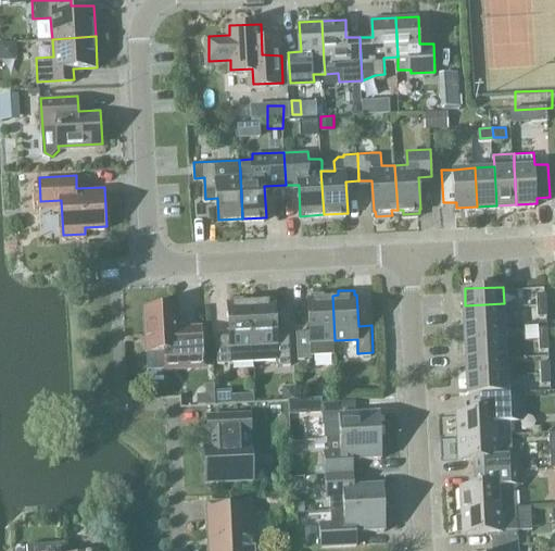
[(537,291),(537,302),(547,301),(547,290),(537,291)]
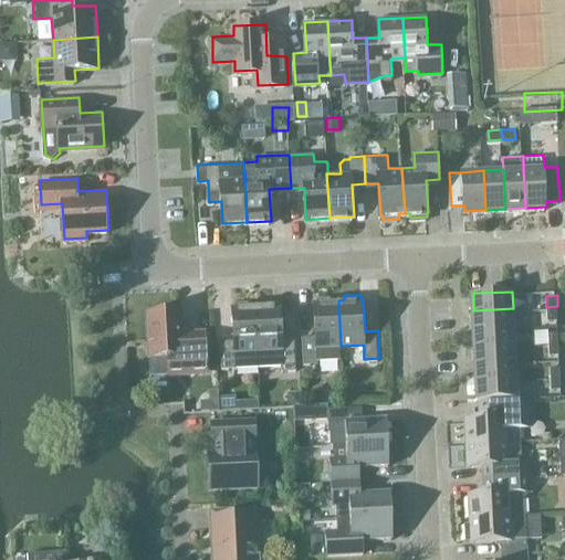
[(315,296),(316,300),(314,300),(316,334),(303,335),(304,362),(318,362),(318,360),(342,359),(341,346),(338,300),(333,300),(332,296),(315,296)]
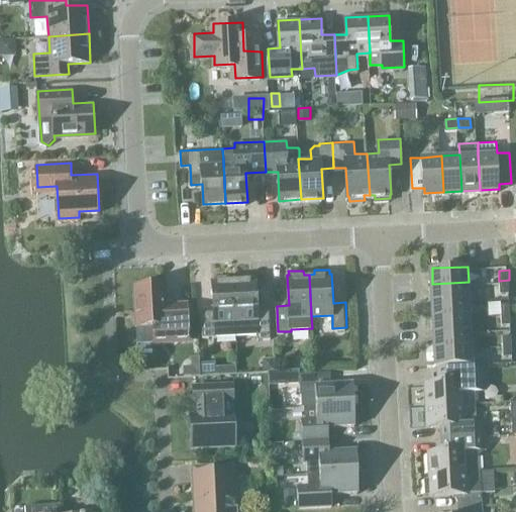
[(239,273),(239,277),(234,277),(236,331),(258,330),(259,336),(272,336),(270,307),(258,307),(256,276),(254,276),(254,272),(239,273)]
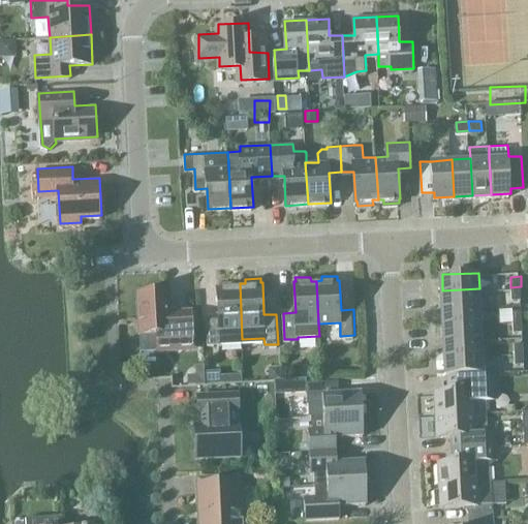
[(218,280),(218,284),(217,284),(220,315),(208,316),(209,343),(227,342),(227,339),(242,339),(240,283),(234,283),(234,279),(218,280)]
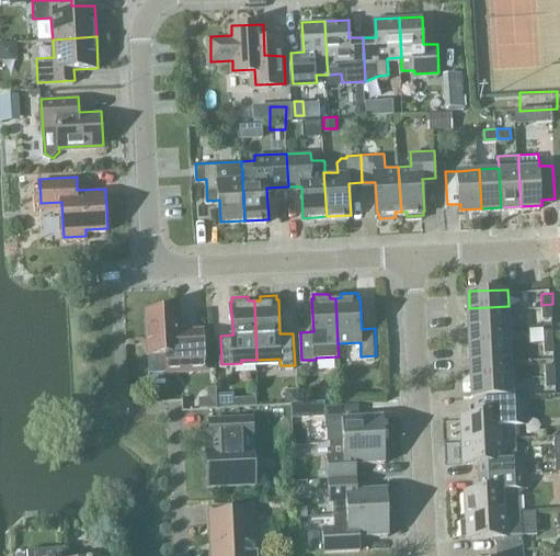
[(553,316),(552,304),(541,305),(543,317),(553,316)]
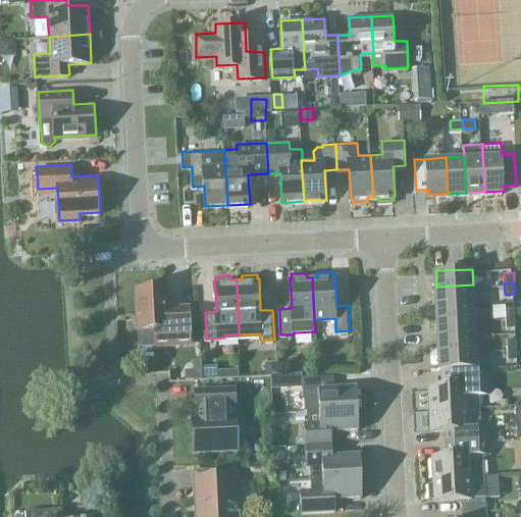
[(157,326),(157,335),(191,333),(191,324),(190,304),(169,305),(168,285),(137,286),(139,326),(157,326)]
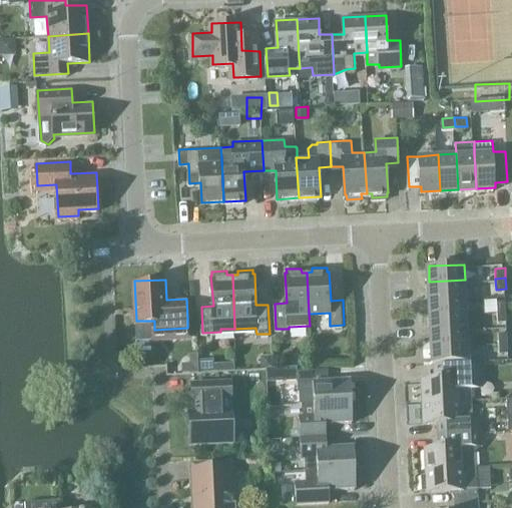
[(430,298),(466,296),(465,280),(429,282),(430,298)]
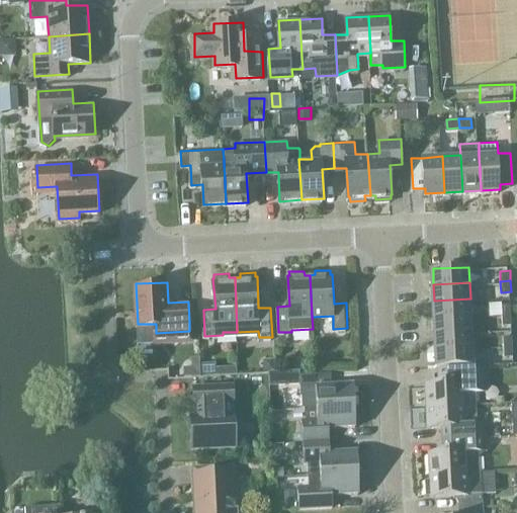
[(435,317),(470,315),(470,298),(434,301),(435,317)]
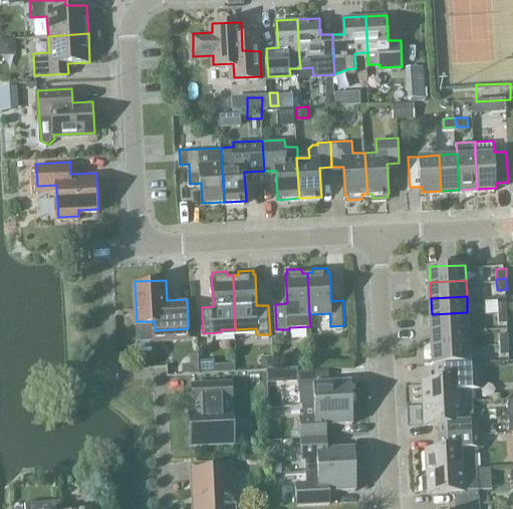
[(497,300),(498,311),(508,310),(508,299),(497,300)]
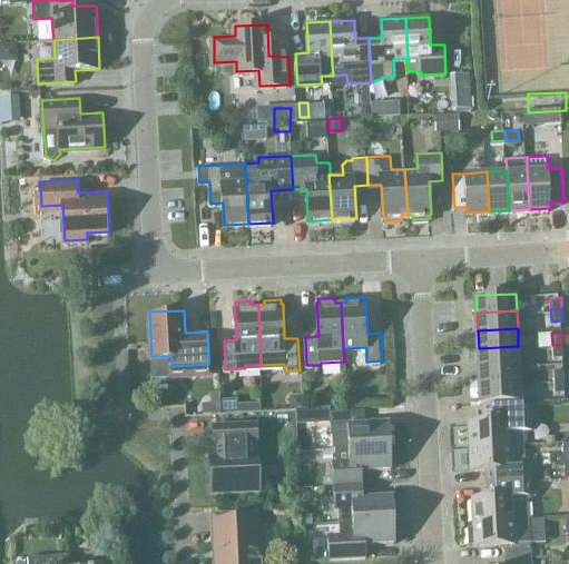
[(565,355),(563,344),(552,345),(552,356),(565,355)]
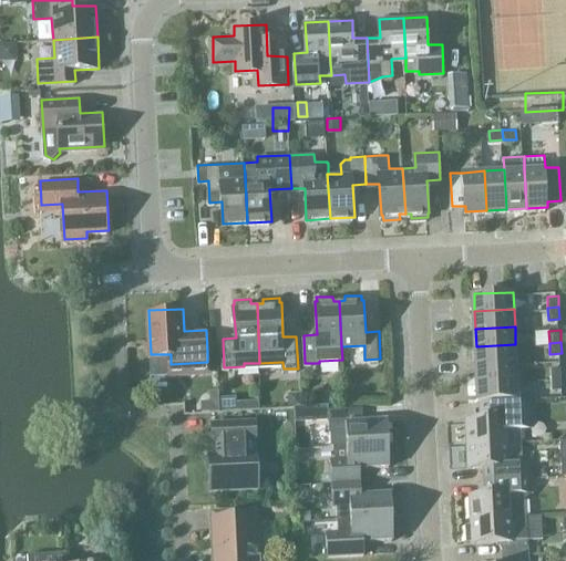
[(477,364),(516,362),(515,344),(476,346),(477,364)]
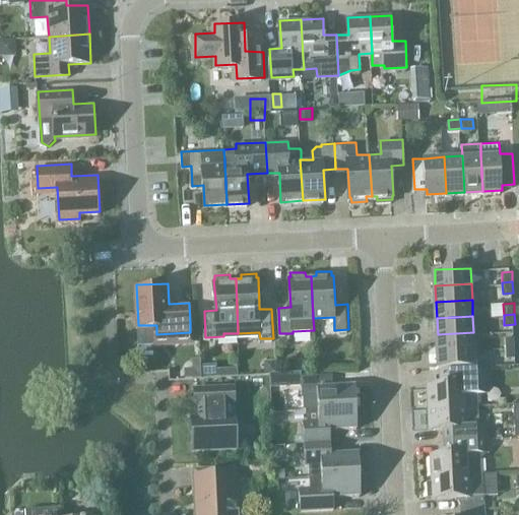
[(439,350),(474,348),(473,332),(438,334),(439,350)]
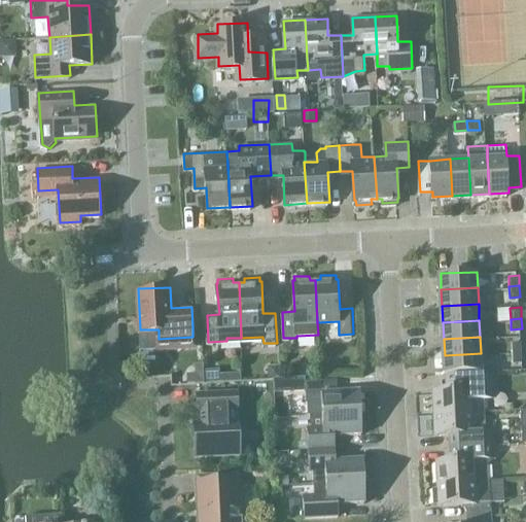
[(512,340),(512,351),(523,351),(522,339),(512,340)]
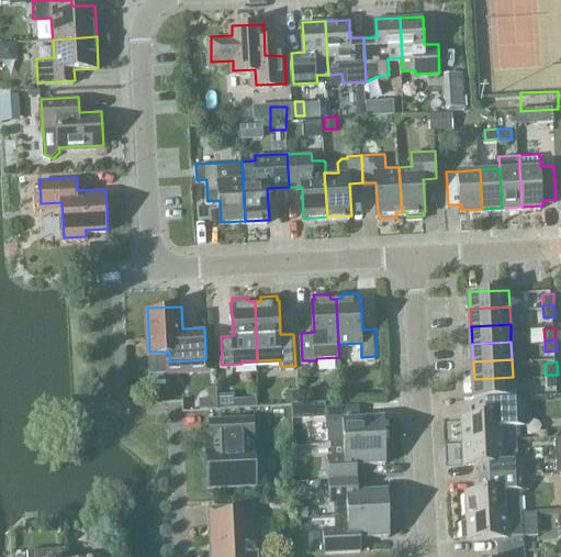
[(558,385),(558,375),(546,375),(547,386),(558,385)]
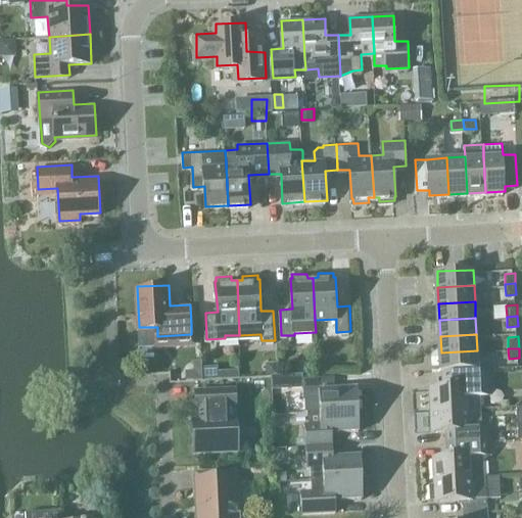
[(477,350),(441,352),(441,369),(478,367),(477,350)]
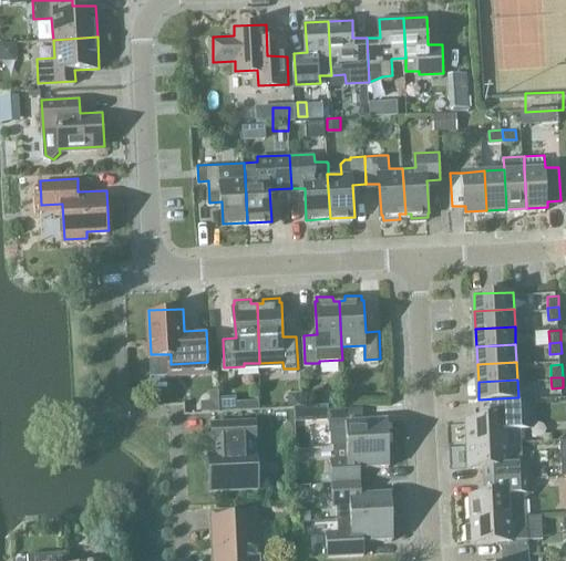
[(466,417),(467,442),(521,439),(520,426),(525,426),(531,419),(530,400),(496,401),(497,416),(466,417)]
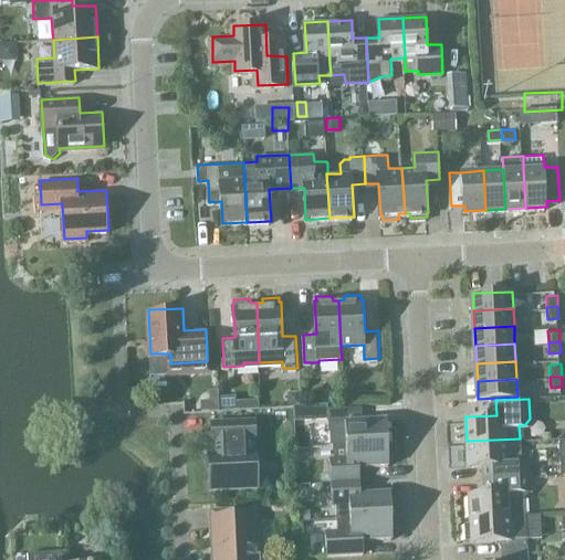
[(356,404),(328,407),(330,430),(332,430),(333,443),(334,443),(388,440),(387,416),(357,419),(356,404)]
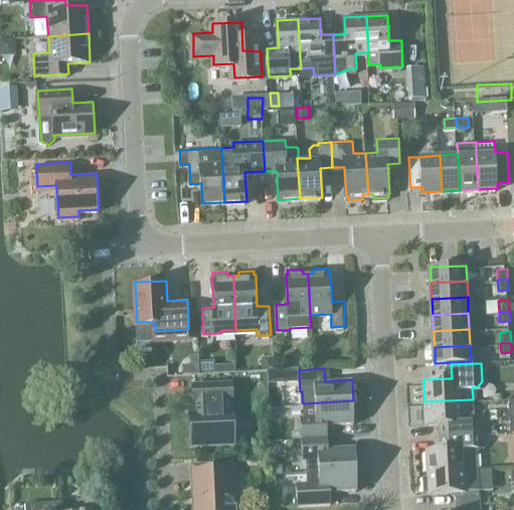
[(190,411),(192,444),(234,442),(233,409),(231,409),(230,399),(232,399),(231,381),(193,382),(194,400),(198,400),(199,411),(190,411)]
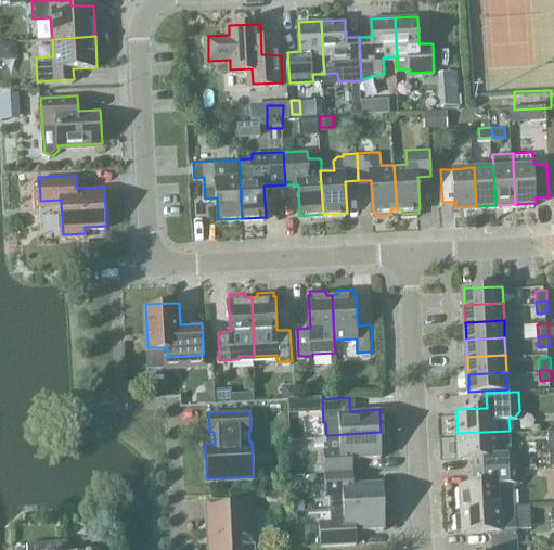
[(188,430),(202,430),(202,416),(187,417),(188,430)]
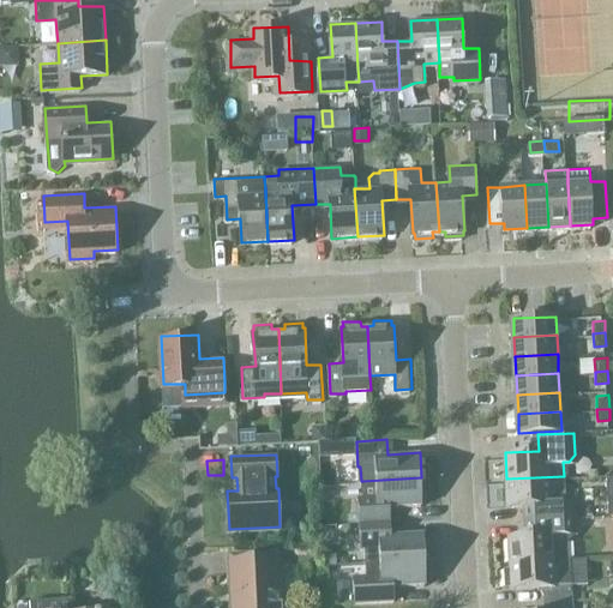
[(565,501),(564,476),(506,479),(509,505),(524,504),(524,518),(574,516),(572,500),(565,501)]
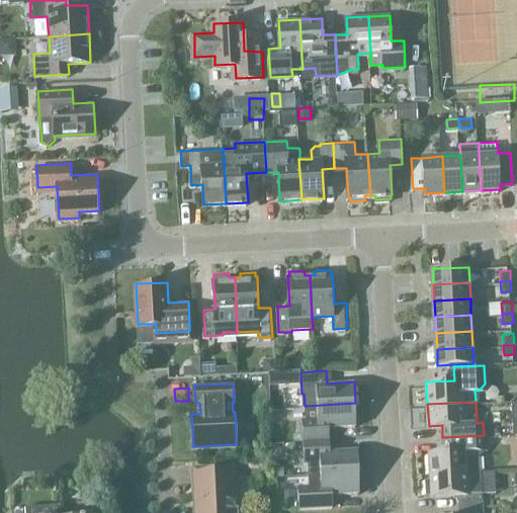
[(307,417),(303,417),(305,439),(330,438),(329,426),(357,424),(355,403),(306,406),(307,417)]
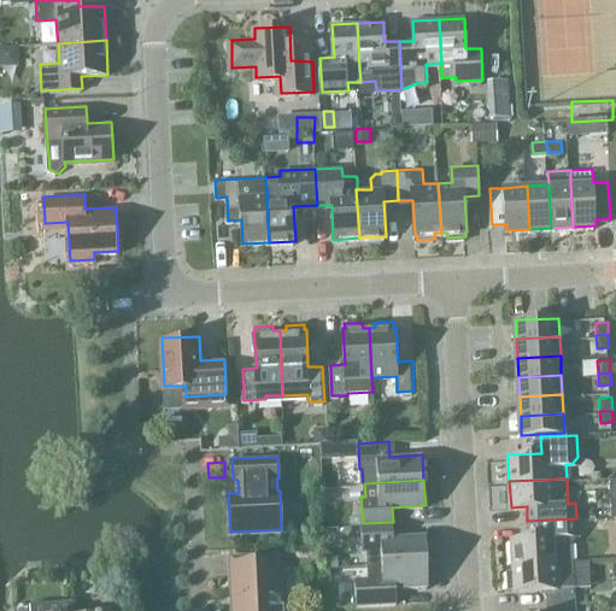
[(576,518),(527,521),(528,535),(511,536),(514,563),(570,559),(569,541),(578,539),(576,518)]
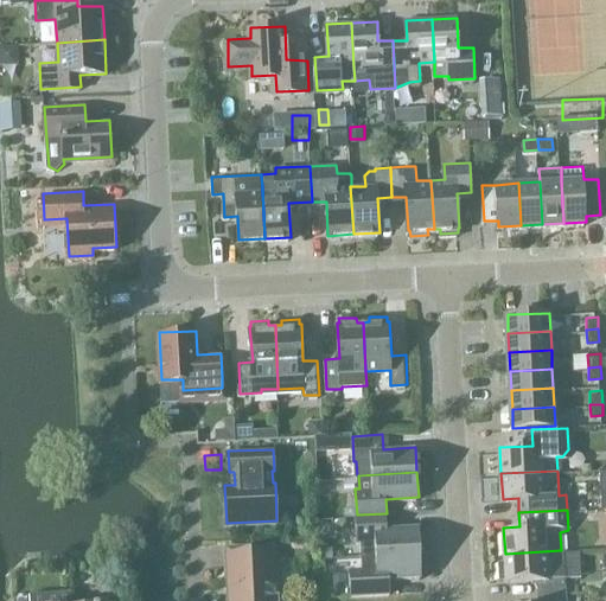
[(387,513),(357,515),(358,539),(362,539),(363,554),(376,554),(421,551),(420,525),(388,528),(387,513)]
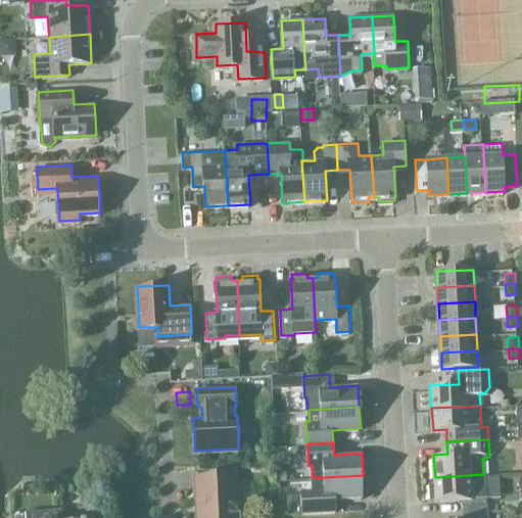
[(236,468),(196,470),(198,517),(241,517),(241,501),(238,501),(236,468)]
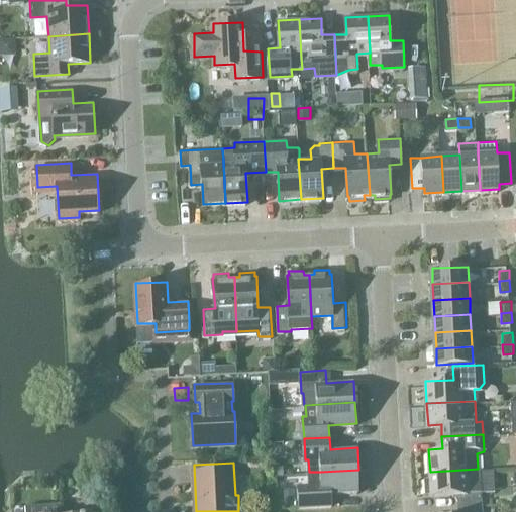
[(478,469),(430,472),(430,477),(425,477),(426,492),(431,491),(431,494),(459,492),(460,505),(482,504),(481,482),(480,482),(479,469),(478,469)]
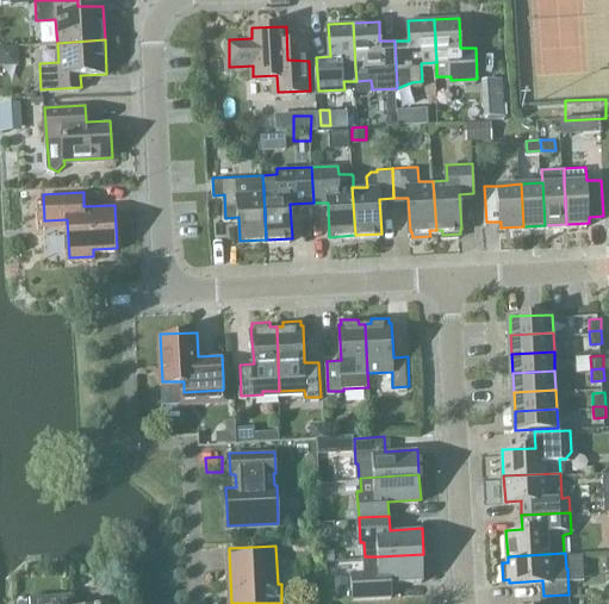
[(361,580),(352,580),(353,597),(392,595),(392,580),(424,578),(423,554),(378,556),(365,556),(365,571),(361,571),(361,580)]
